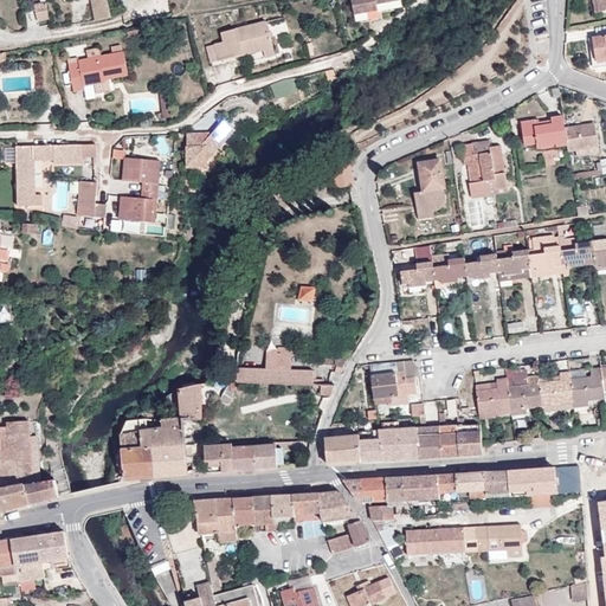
[(90,0),(95,20),(111,17),(107,0),(90,0)]
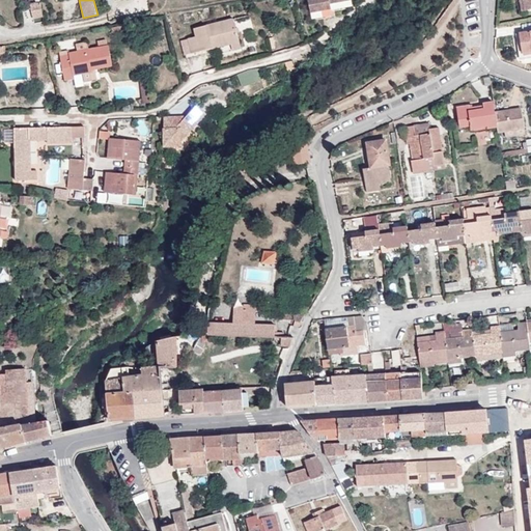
[(351,0),(308,0),(311,12),(332,9),(331,4),(352,0),(351,0)]
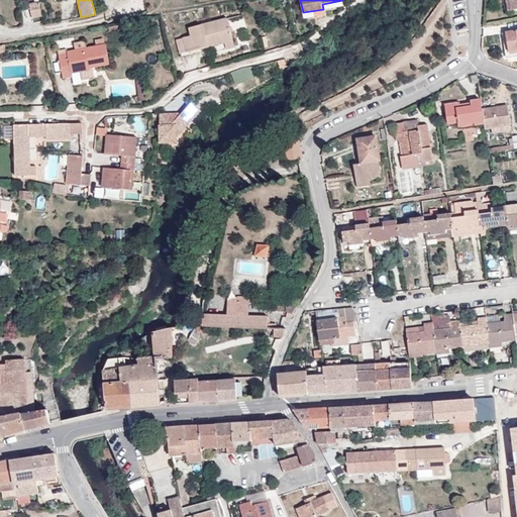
[(342,0),(322,4),(323,9),(343,5),(342,0)]
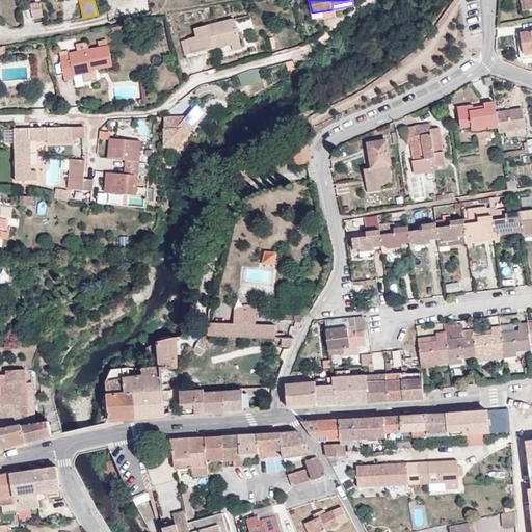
[(43,17),(40,2),(30,3),(33,19),(43,17)]
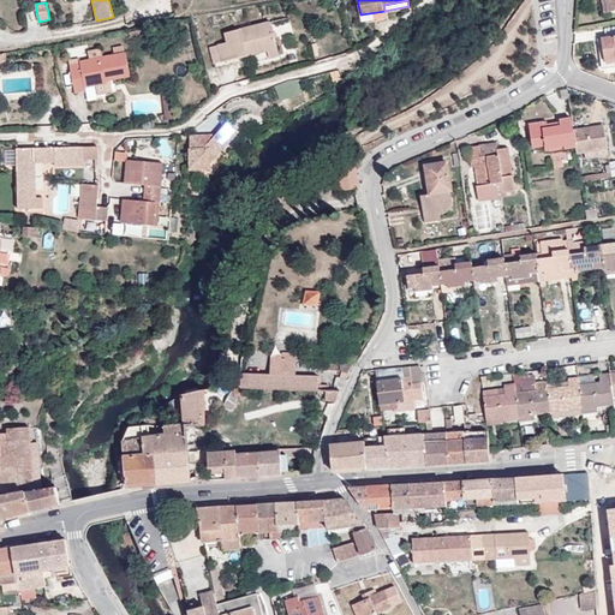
[(384,11),(360,15),(362,21),(386,16),(384,11)]
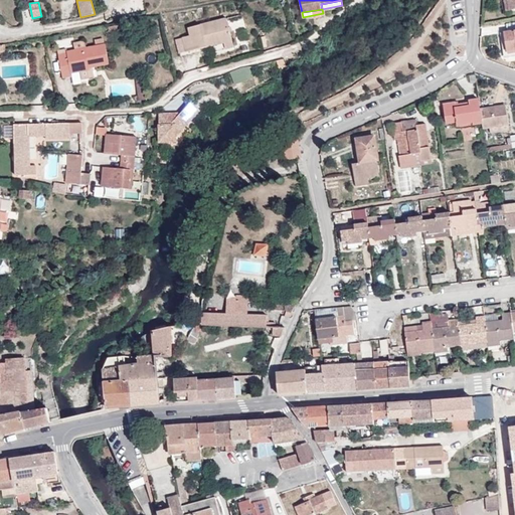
[(226,18),(188,27),(190,35),(182,37),(186,52),(224,42),(226,49),(233,47),(226,18)]
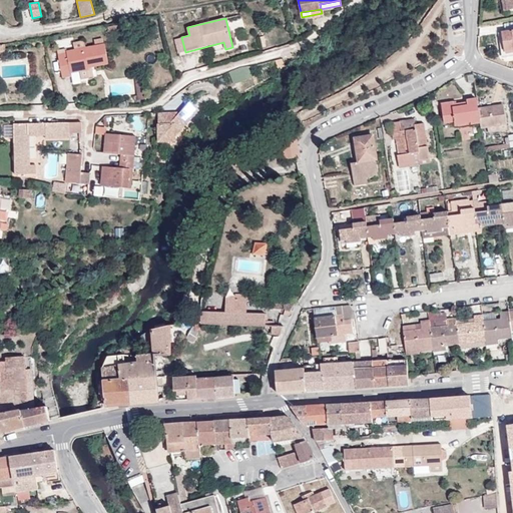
[(512,29),(502,32),(505,51),(512,49),(512,29)]
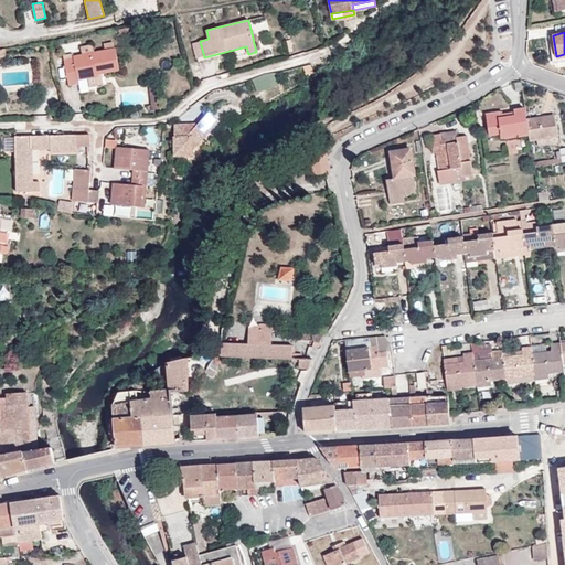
[(204,57),(200,41),(193,43),(196,59),(204,57)]
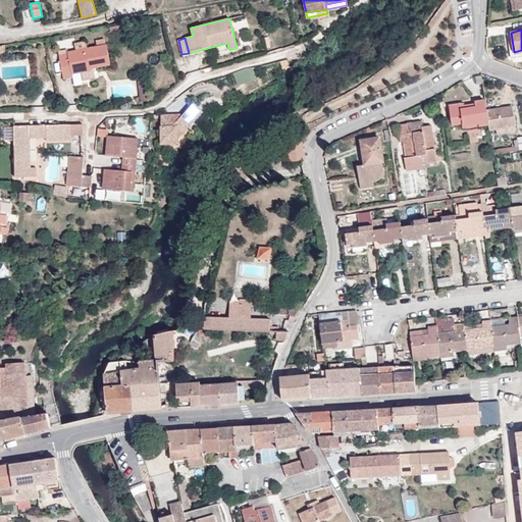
[(109,64),(105,39),(97,41),(98,46),(87,48),(76,50),(68,52),(68,54),(59,56),(64,79),(72,77),(72,74),(91,70),(90,68),(109,64)]
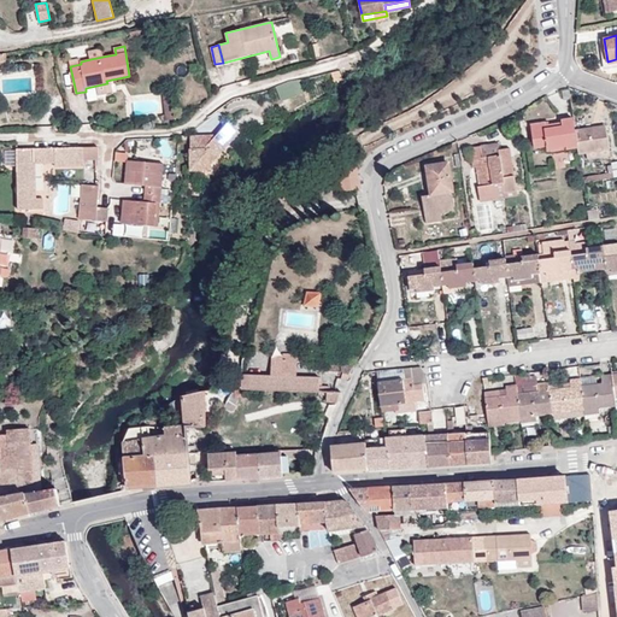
[(103,57),(101,48),(88,51),(90,59),(103,57)]
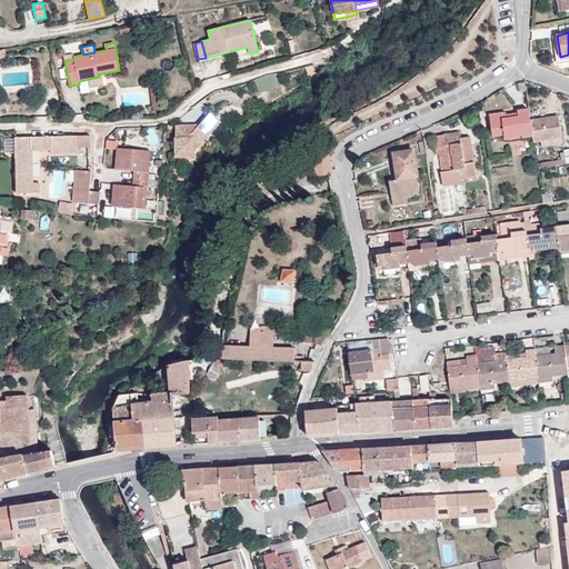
[(317,73),(315,66),(306,68),(308,77),(317,73)]
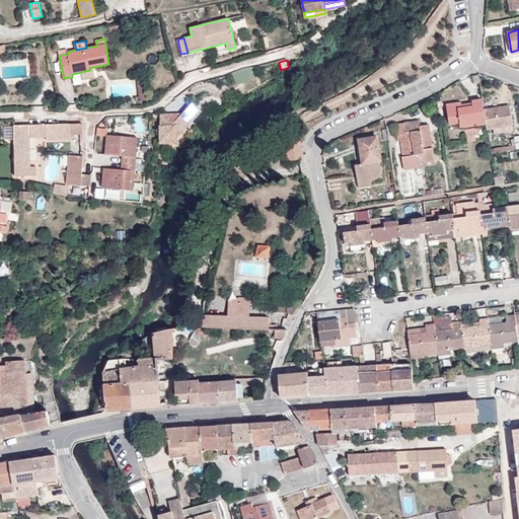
[(145,78),(137,79),(140,100),(148,99),(145,78)]
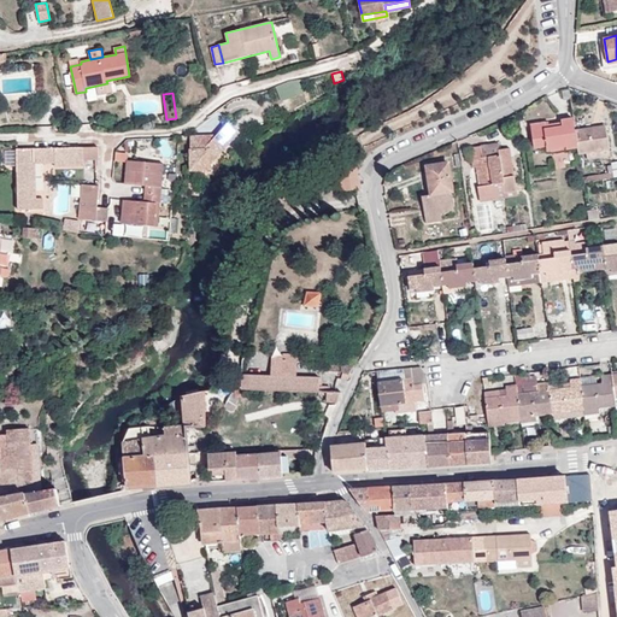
[(546,125),(545,123),(532,124),(535,147),(547,146),(548,152),(579,148),(576,130),(574,118),(563,121),(563,123),(546,125)]
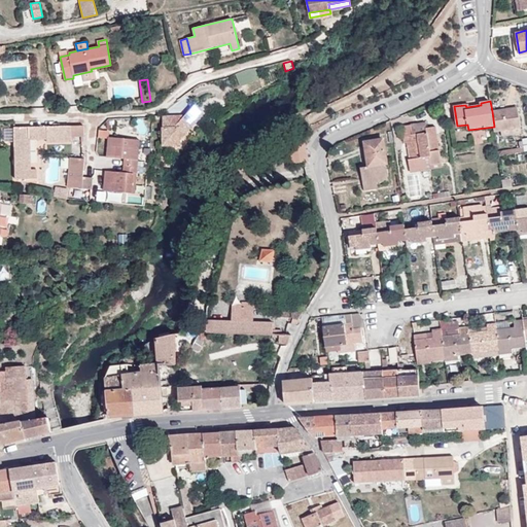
[(164,116),(164,145),(182,144),(182,137),(205,112),(196,104),(185,116),(164,116)]
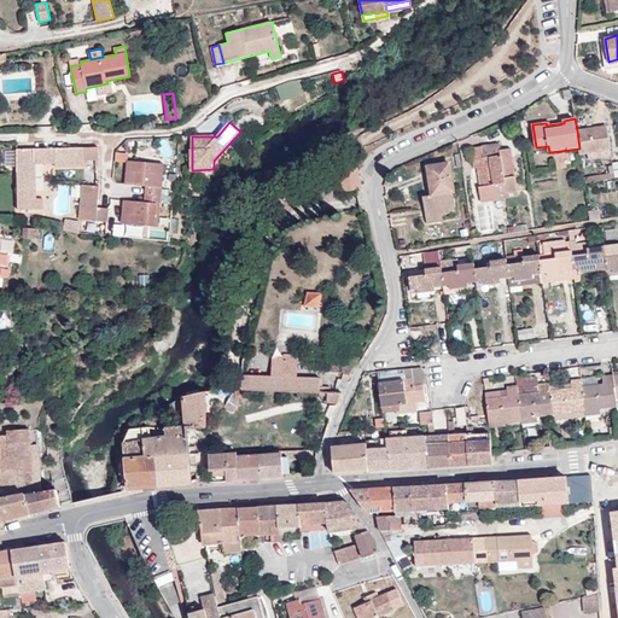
[(589,159),(612,156),(607,126),(577,130),(579,149),(579,155),(588,153),(589,159)]
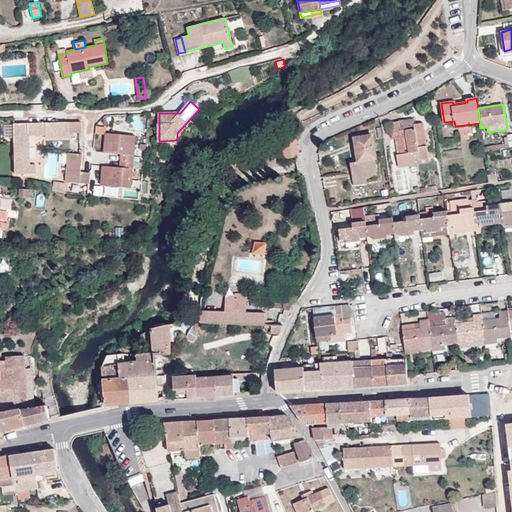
[(413,119),(391,122),(393,139),(396,138),(398,155),(397,155),(399,167),(429,163),(424,123),(414,124),(413,119)]
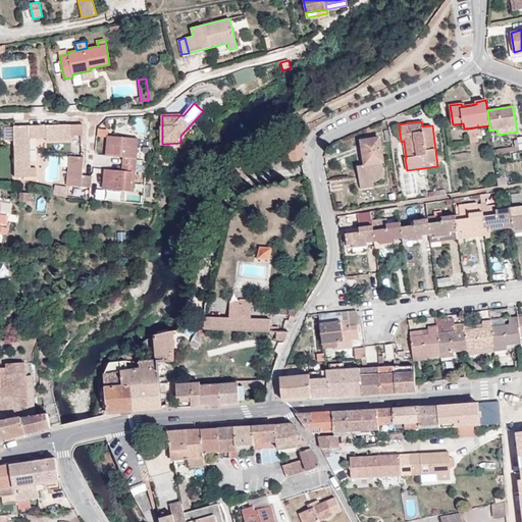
[(14,126),(15,177),(37,176),(37,167),(31,167),(30,138),(47,138),(47,141),(71,140),(70,135),(84,135),(84,124),(14,126)]
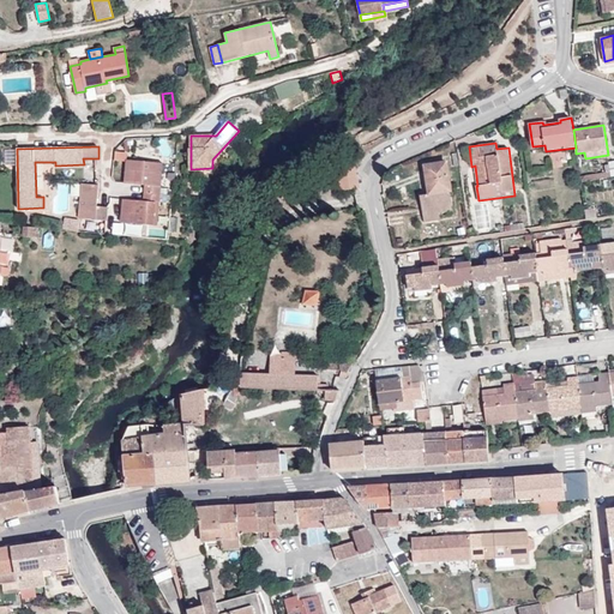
[(360,187),(355,164),(357,157),(336,161),(342,191),(360,187)]
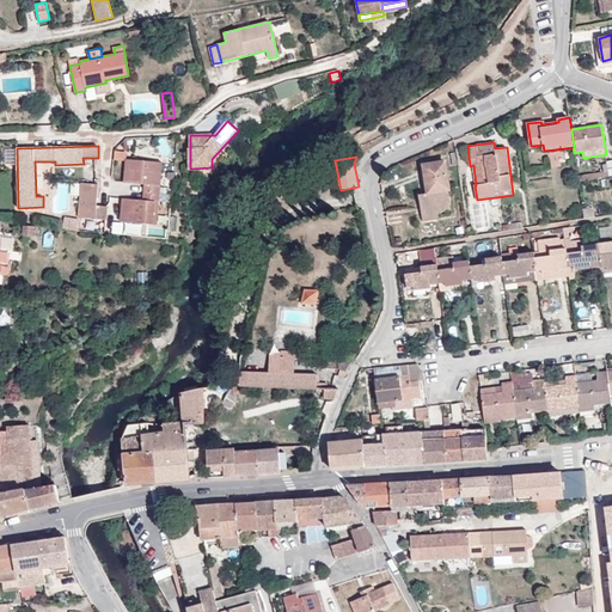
[(127,159),(126,183),(145,184),(144,201),(123,199),(121,221),(153,225),(154,215),(158,215),(161,171),(158,171),(159,163),(127,159)]
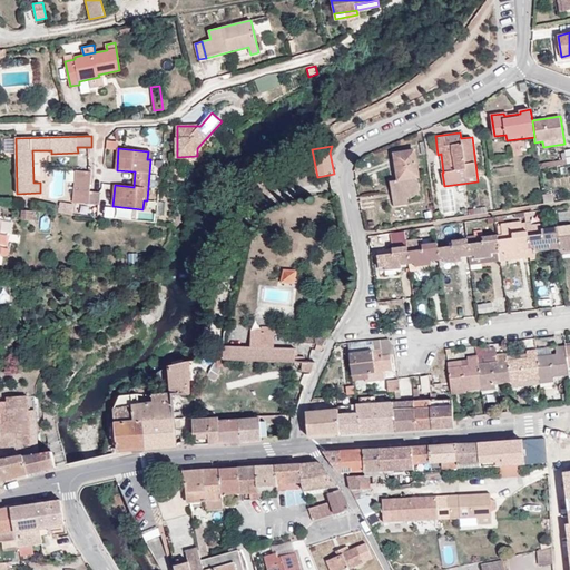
[(420,178),(415,150),(394,154),(399,180),(391,182),(394,206),(409,204),(408,197),(421,195),(419,178),(420,178)]
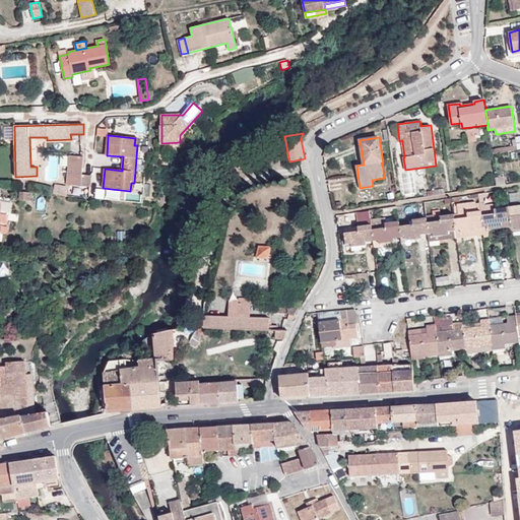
[(69,155),(67,184),(90,187),(92,176),(81,175),(83,156),(69,155)]
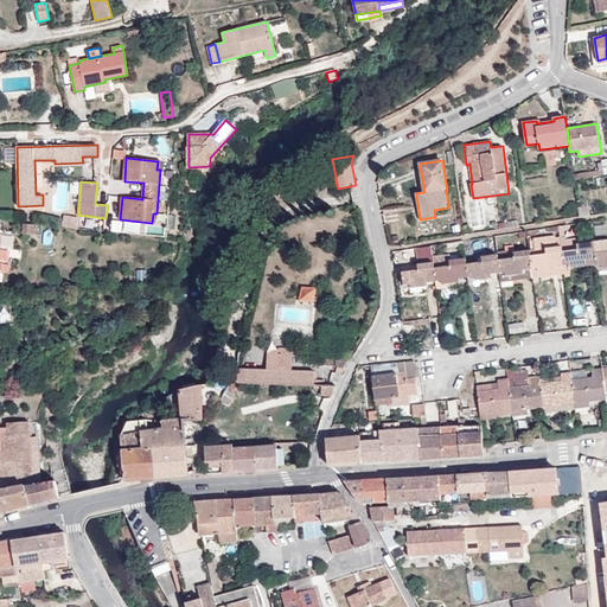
[(577,208),(580,217),(590,216),(589,205),(577,208)]
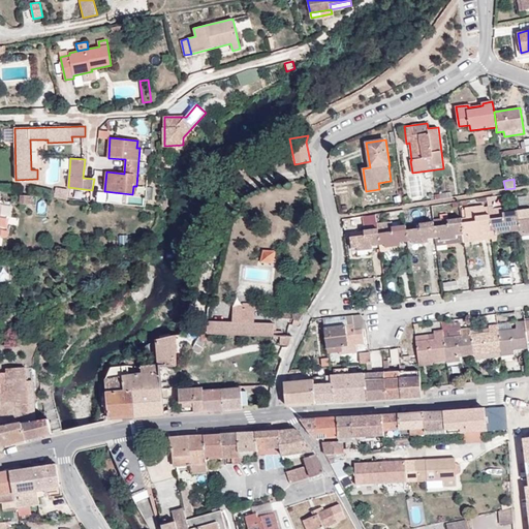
[(56,187),(55,197),(67,199),(69,189),(56,187)]
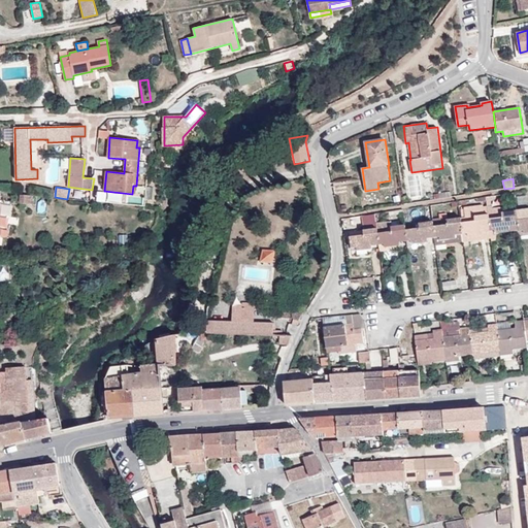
[(33,196),(21,195),(20,203),(32,204),(33,196)]
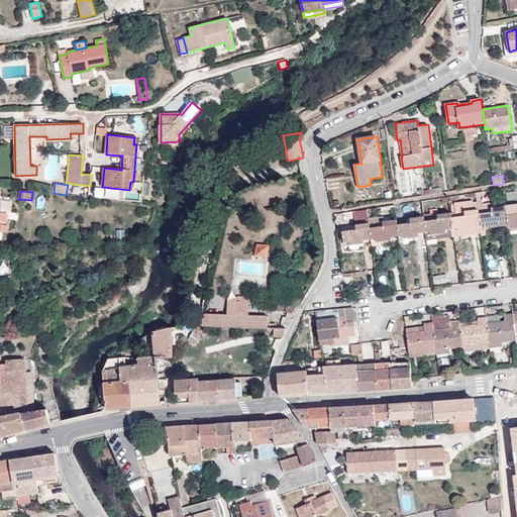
[(478,204),(478,202),(473,203),(473,201),(454,203),(456,212),(450,213),(452,229),(453,236),(475,233),(474,226),(481,225),(478,204)]
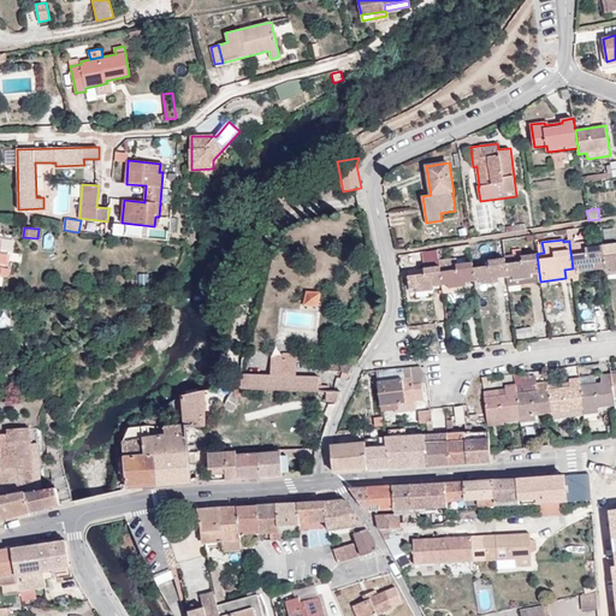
[(604,265),(602,246),(586,248),(586,241),(574,243),(569,243),(573,268),(579,268),(579,271),(597,270),(596,266),(604,265)]
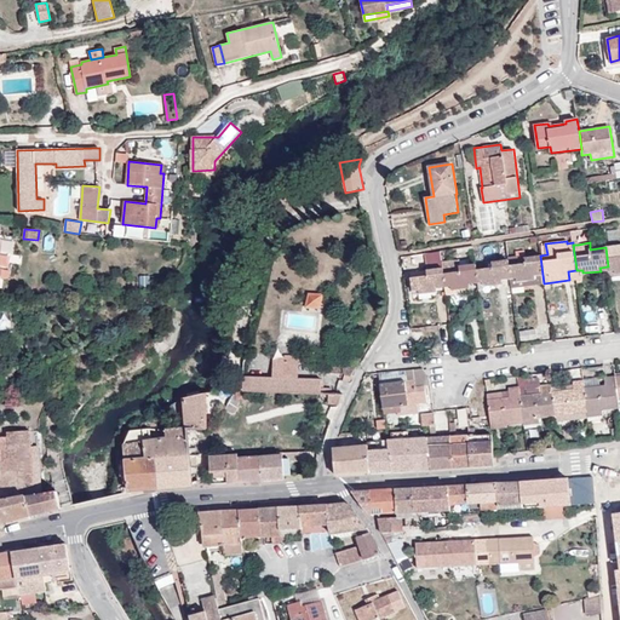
[(619,245),(606,247),(608,267),(609,271),(615,270),(616,274),(619,273),(619,245)]
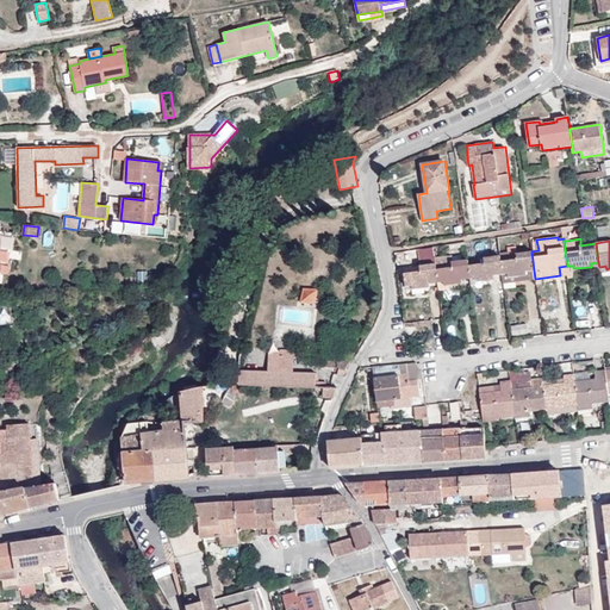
[(534,271),(531,251),(517,254),(516,251),(499,253),(500,256),(502,274),(503,284),(528,280),(527,271),(534,271)]
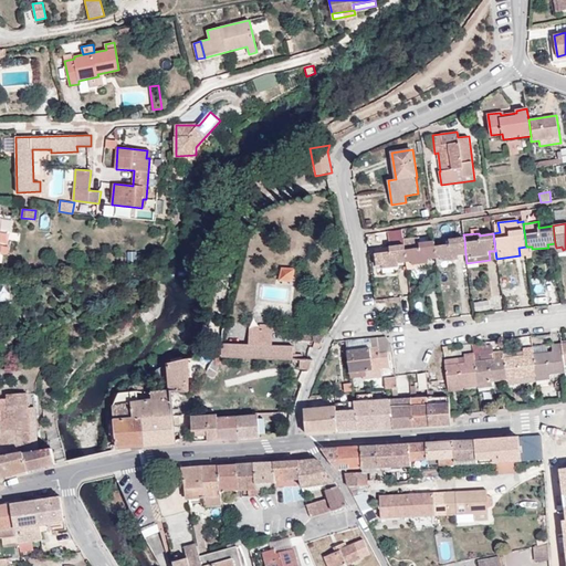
[(435,245),(435,241),(420,243),(419,238),(404,240),(406,262),(407,270),(430,266),(429,259),(437,258),(435,245)]
